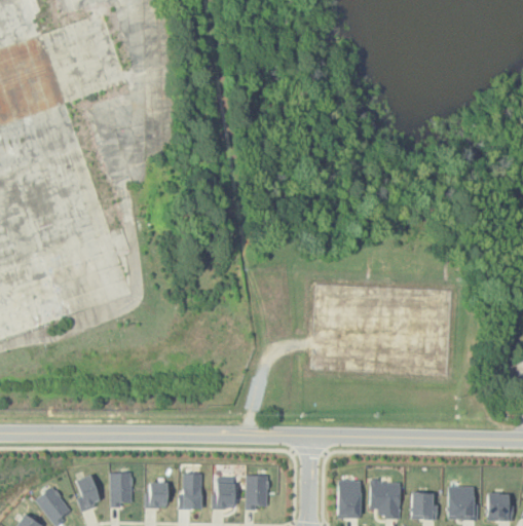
[(134,501),(133,472),(111,472),(113,506),(122,505),(122,501),(134,501)]
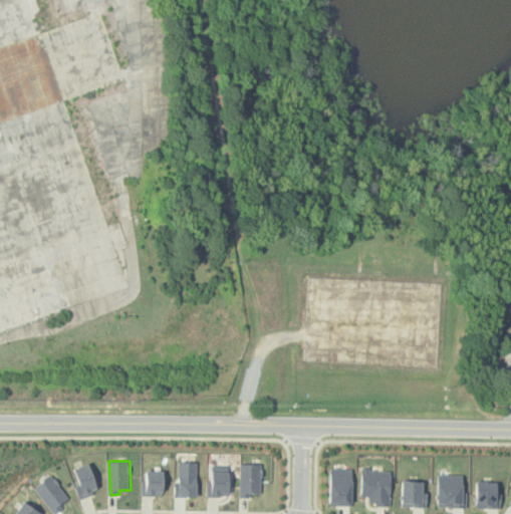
[(199,462),(180,462),(180,496),(198,497),(199,462)]
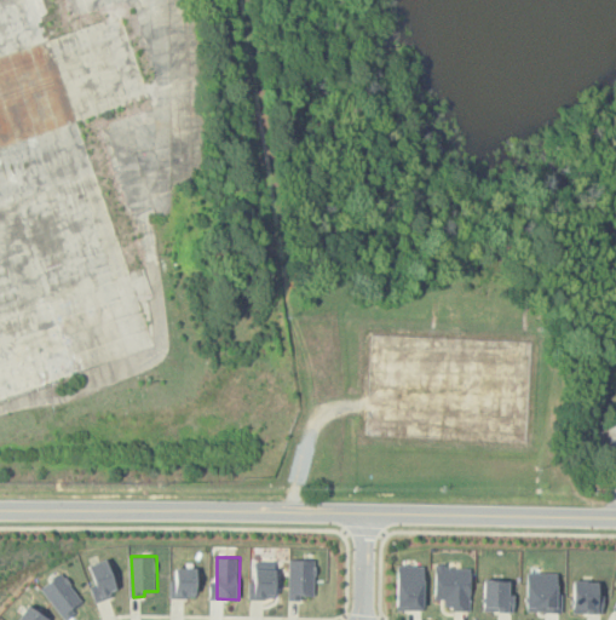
[(119,595),(111,558),(92,563),(97,584),(93,584),(97,600),(119,595)]
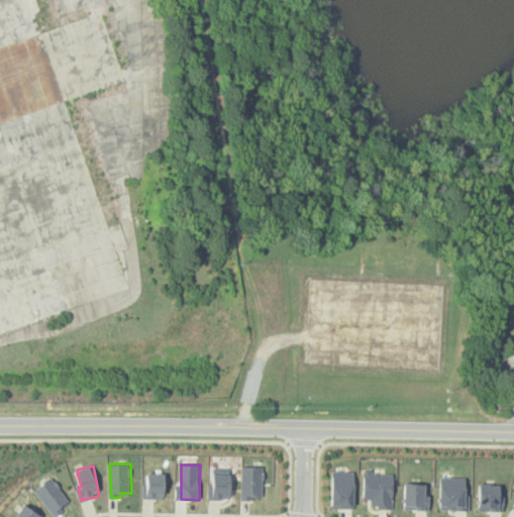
[(243,500),(254,500),(254,497),(265,497),(265,467),(243,466),(243,500)]
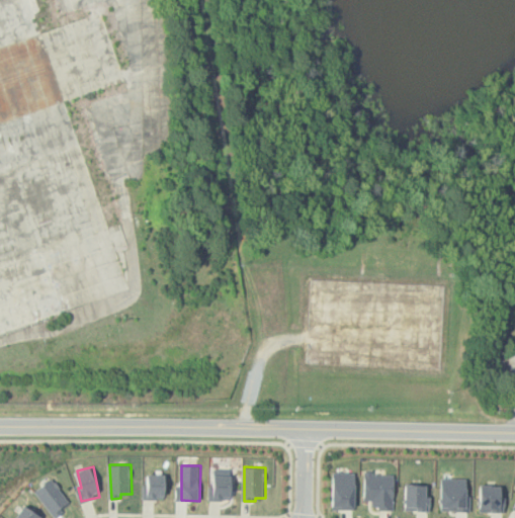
[(210,500),(232,501),(233,468),(216,468),(216,486),(210,485),(210,500)]
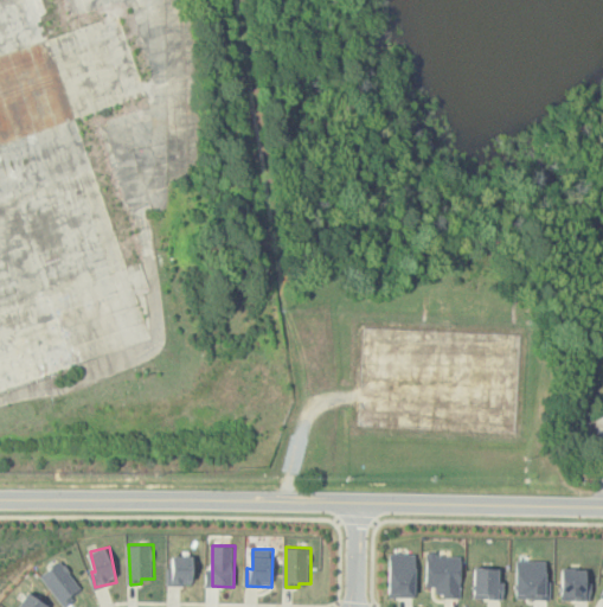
[(391,596),(416,598),(417,554),(391,554),(391,596)]
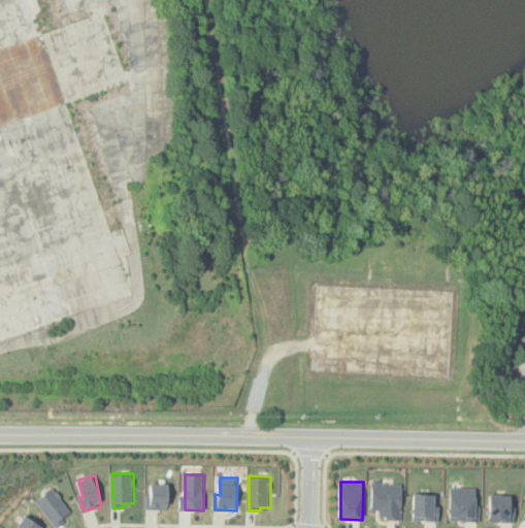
[(403,483),(373,482),(372,509),(382,510),(382,519),(402,519),(403,483)]
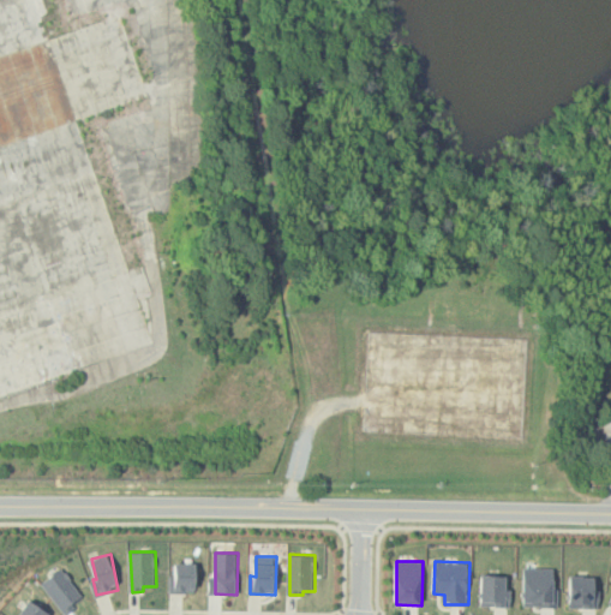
[(172,592),(197,592),(197,563),(177,563),(177,574),(172,574),(172,592)]
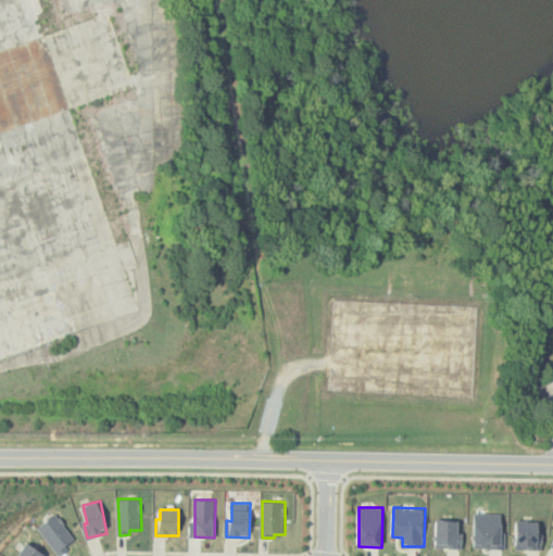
[(76,540),(60,513),(40,525),(58,555),(60,555),(70,551),(67,545),(76,540)]
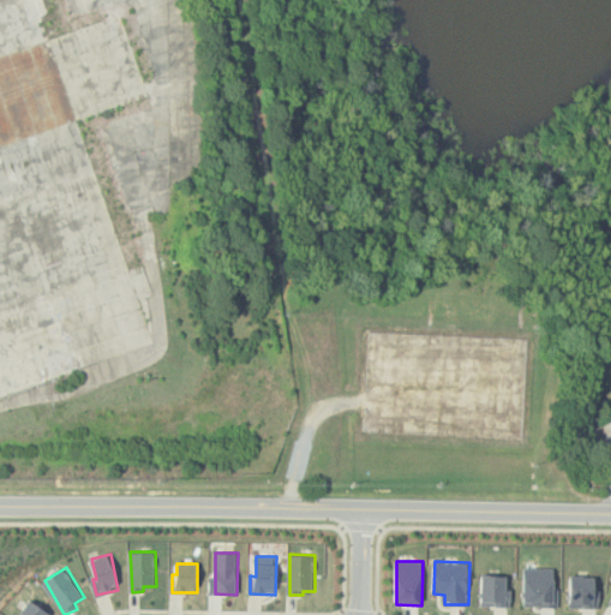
[(559,607),(559,589),(555,589),(555,568),(525,567),(525,607),(559,607)]
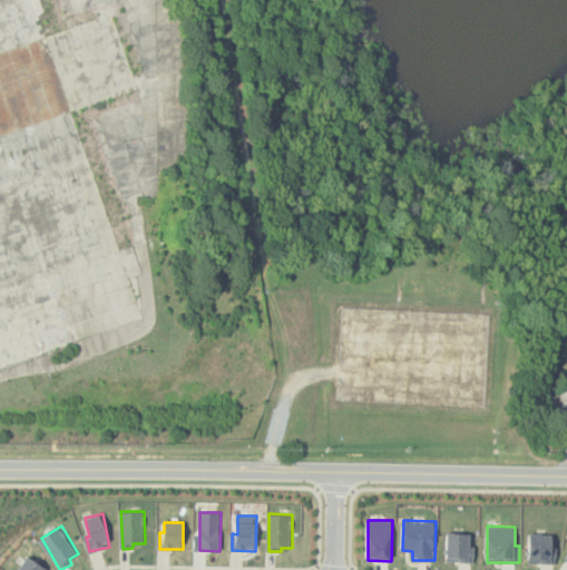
[(471,533),(448,532),(448,561),(476,562),(476,546),(470,544),(471,533)]
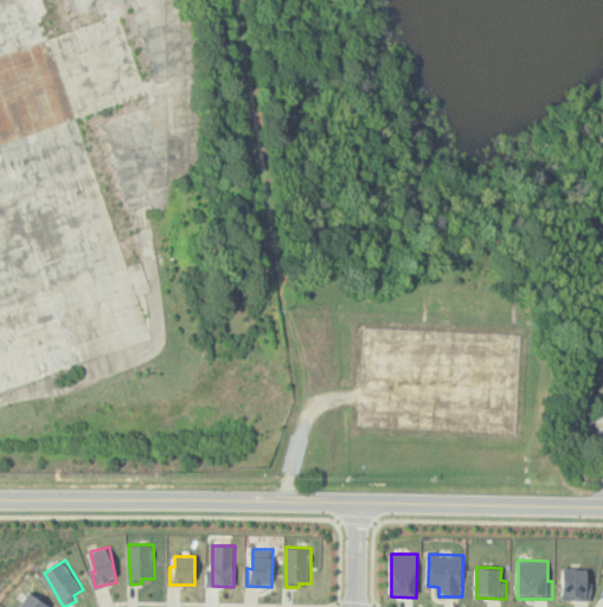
[(563,600),(592,600),(592,582),(588,582),(588,568),(563,568),(563,600)]
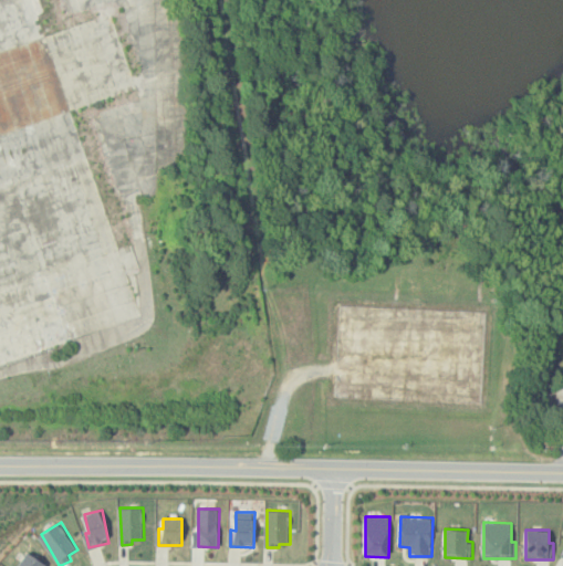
[(19,565),(49,565),(50,565),(27,553),(19,565)]
